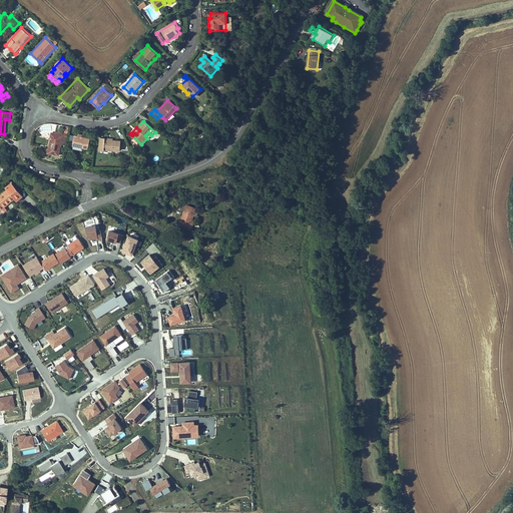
[(65,142),(66,136),(65,133),(58,131),(58,134),(51,132),(47,152),(59,154),(61,141),(65,142)]
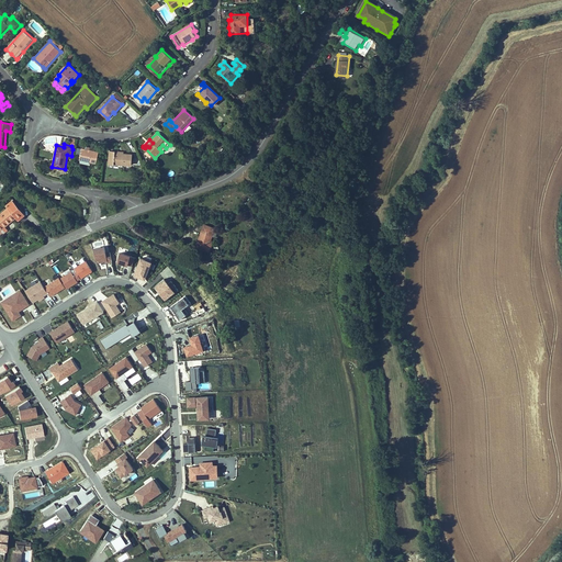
[(161,152),(155,158),(156,159),(166,148),(163,145),(159,148),(161,152)]
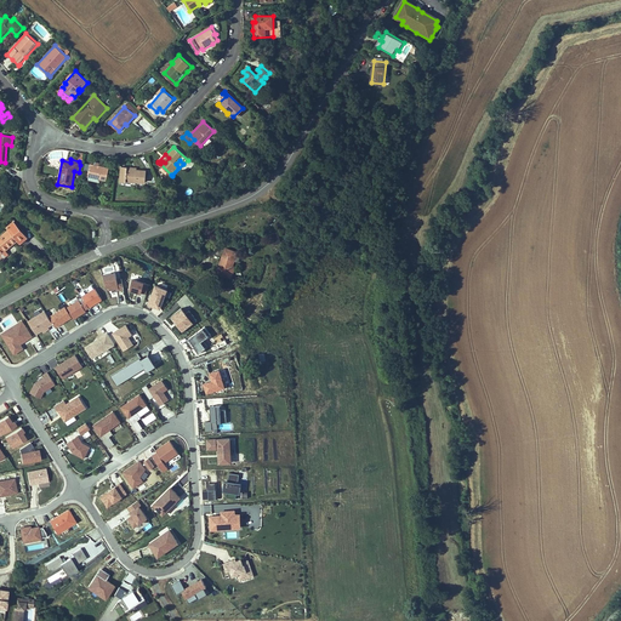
[(90,164),(87,180),(100,182),(101,180),(107,181),(109,167),(97,165),(90,164)]
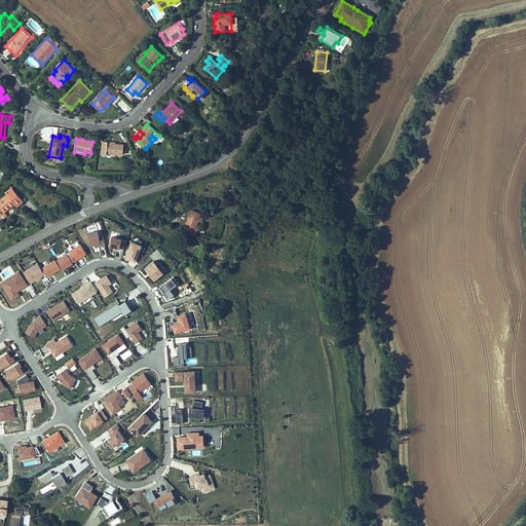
[(103,141),(102,153),(115,154),(123,154),(123,145),(115,144),(108,144),(108,141),(103,141)]
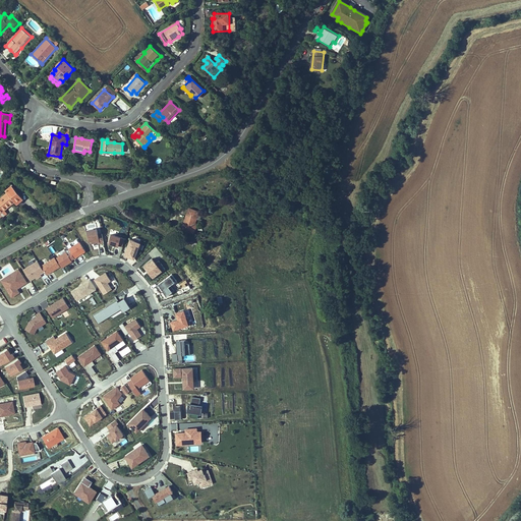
[(0,216),(2,218),(8,214),(5,211),(15,203),(17,206),(23,199),(12,185),(5,190),(7,193),(0,197),(0,216)]
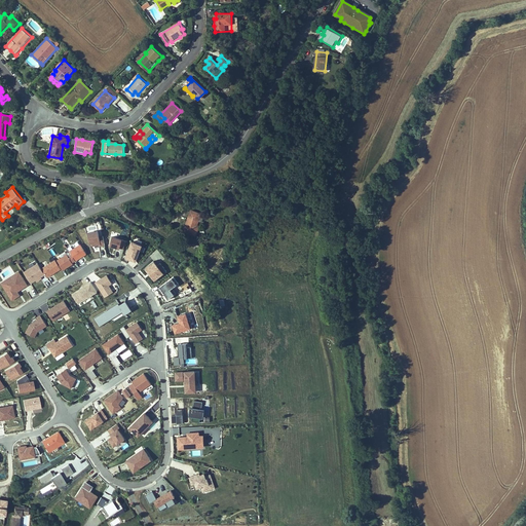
[(201,214),(190,210),(182,232),(196,236),(199,227),(197,226),(201,214)]
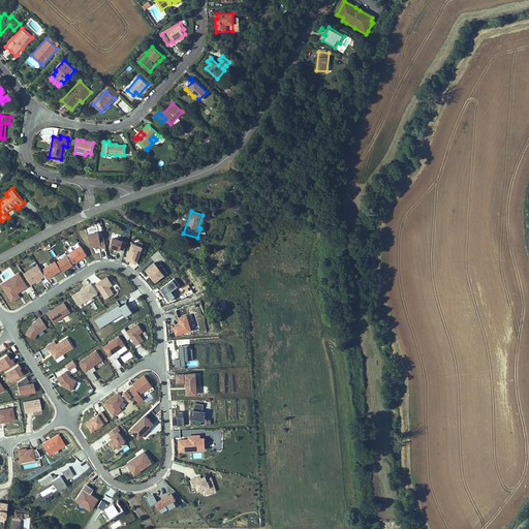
[(99,232),(89,235),(91,249),(100,247),(100,248),(105,247),(103,237),(100,238),(99,232)]
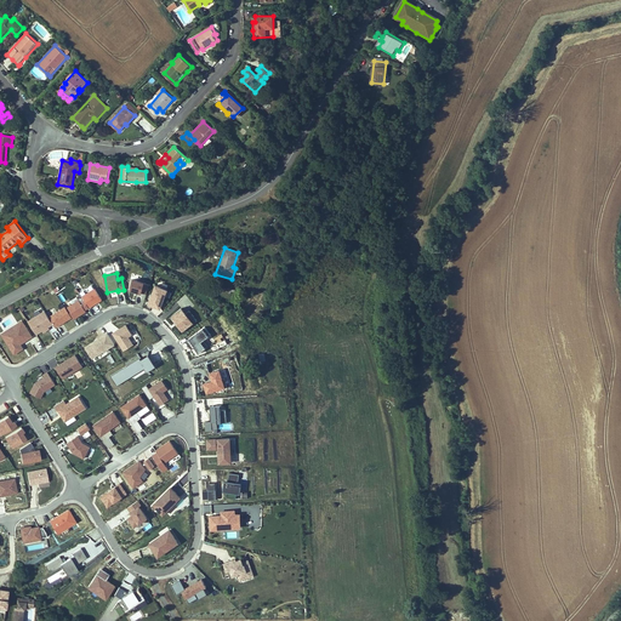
[(149,284),(131,278),(127,291),(146,297),(149,284)]
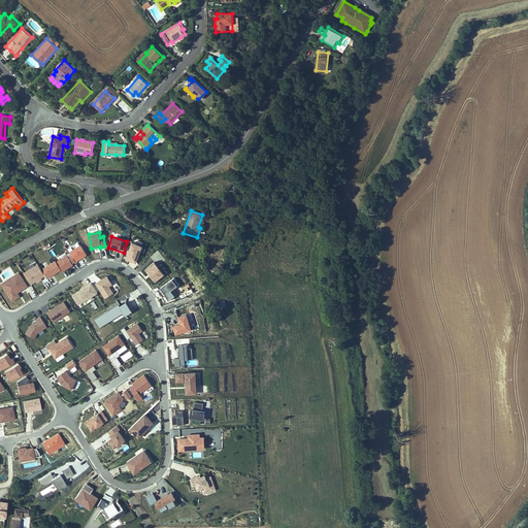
[(88,255),(81,244),(70,252),(72,255),(76,261),(88,255)]
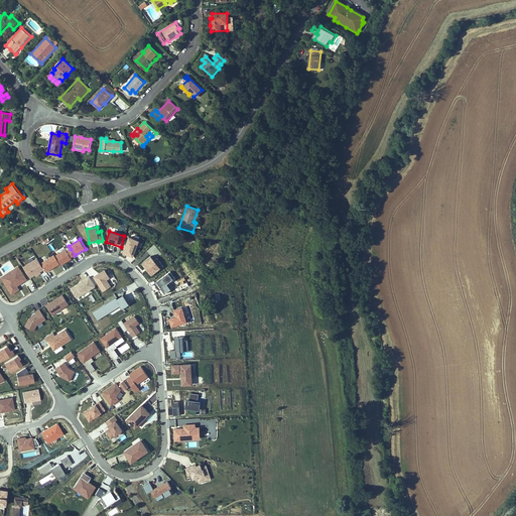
[(132,257),(135,251),(139,253),(142,243),(133,239),(131,243),(127,242),(123,253),(132,257)]
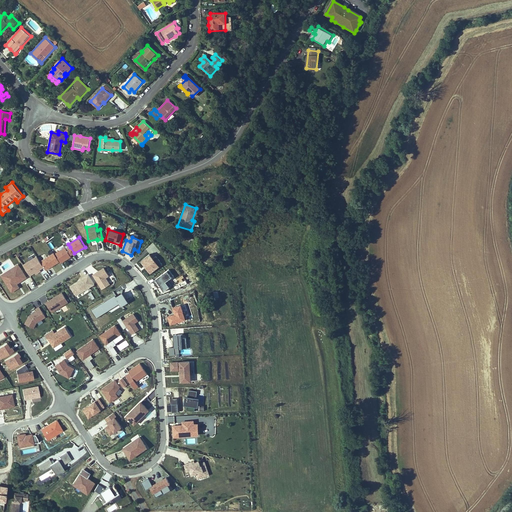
[(74,253),(70,247),(67,249),(65,247),(55,254),(60,263),(71,256),(70,255),(74,253)]
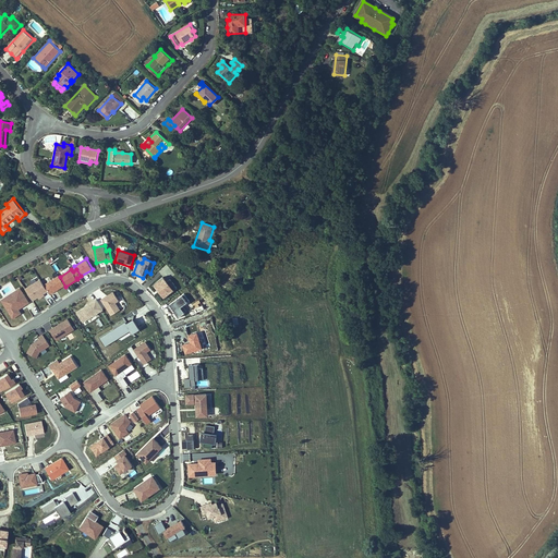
[(164,278),(154,284),(165,299),(177,288),(170,280),(167,282),(164,278)]
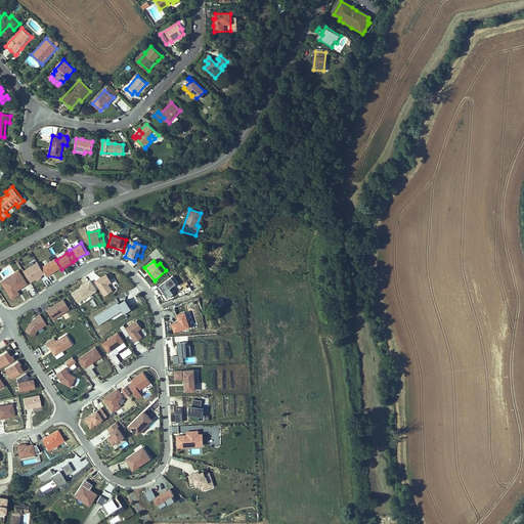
[(45,274),(39,264),(25,272),(31,284),(45,274)]
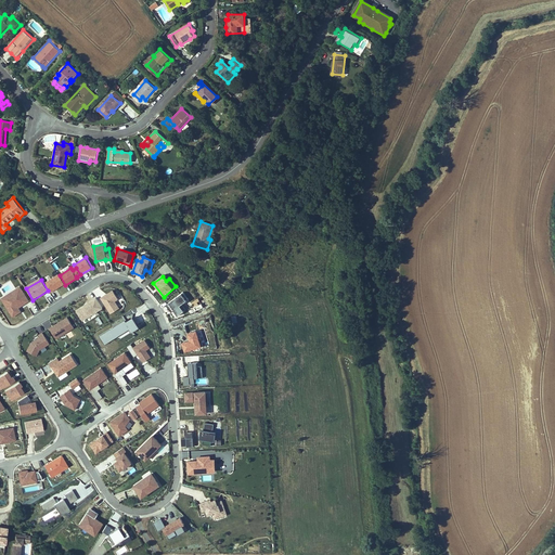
[(0,291),(1,294),(12,289),(9,282),(0,285),(0,291)]
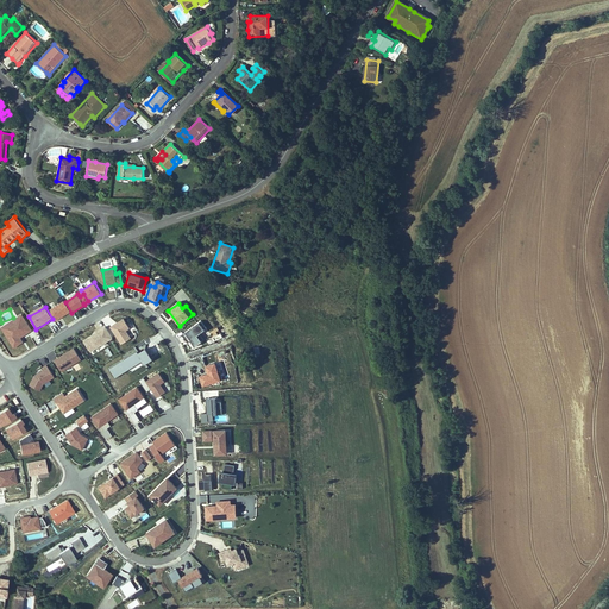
[(23,315),(2,328),(14,347),(23,343),(20,338),(32,331),(23,315)]
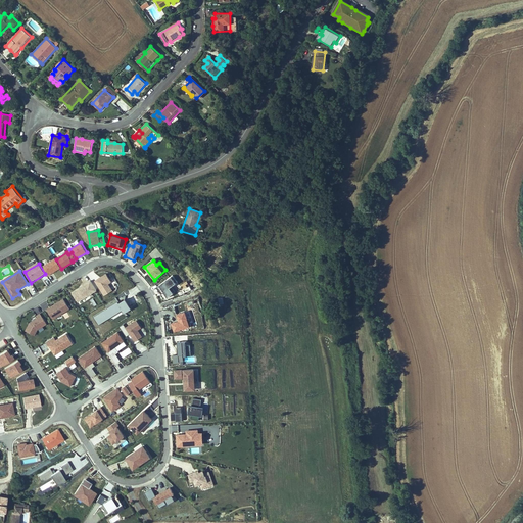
[(113,291),(109,285),(113,283),(108,275),(96,282),(105,296),(113,291)]
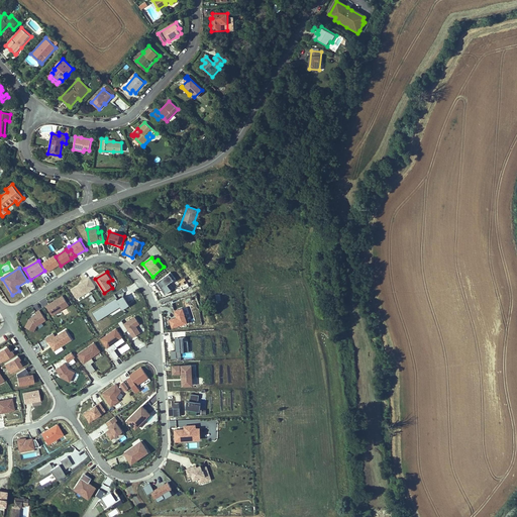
[(156,281),(164,294),(172,289),(168,282),(175,278),(171,272),(156,281)]
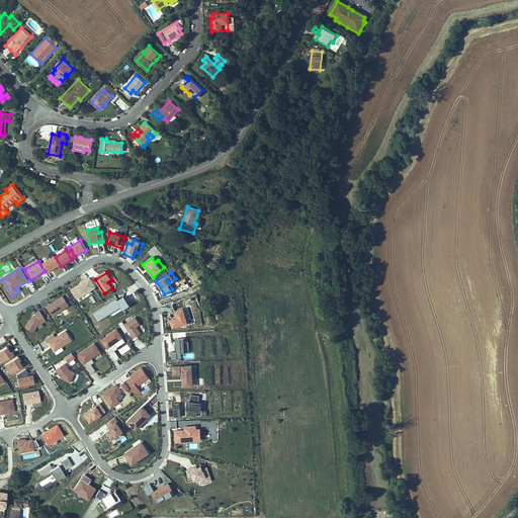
[(94,294),(92,291),(97,288),(91,279),(72,290),(80,304),(94,294)]
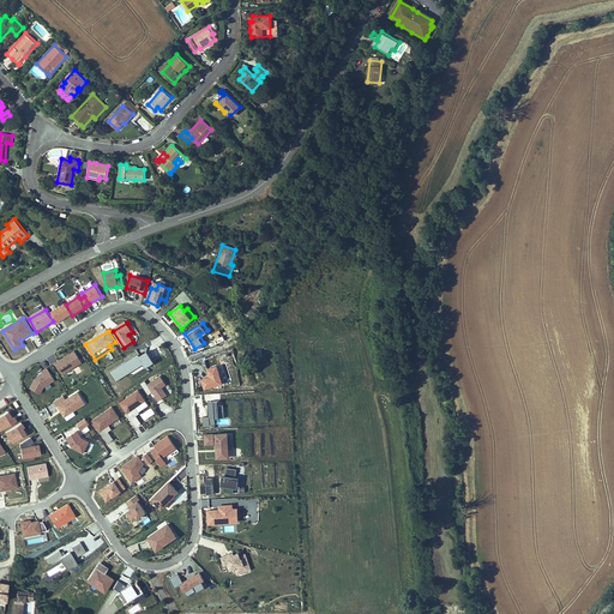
[(62,374),(66,372),(68,375),(74,373),(72,368),(82,362),(74,351),(55,363),(62,374)]
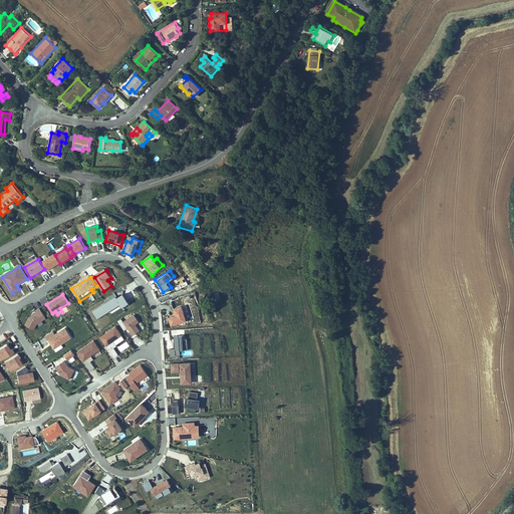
[(129,304),(122,294),(117,297),(115,295),(91,310),(97,320),(120,306),(121,308),(129,304)]
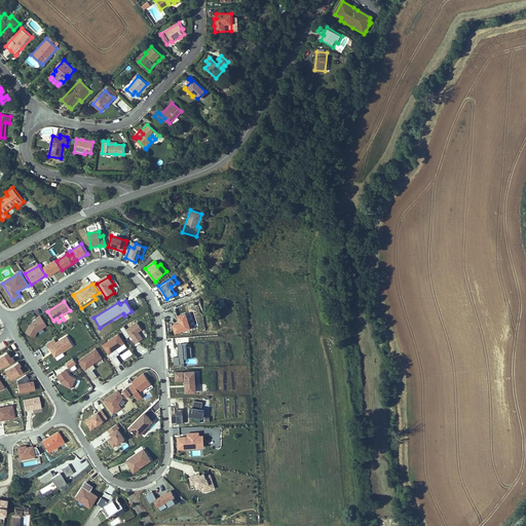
[(172,324),(175,333),(191,327),(186,311),(177,314),(179,322),(172,324)]
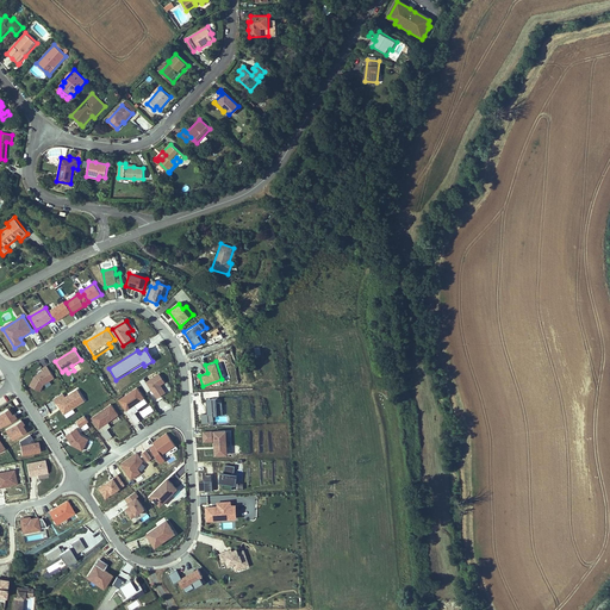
[(43,384),(44,384),(47,387),(51,384),(50,380),(55,378),(48,365),(43,368),(44,371),(35,375),(30,385),(41,391),(43,384)]
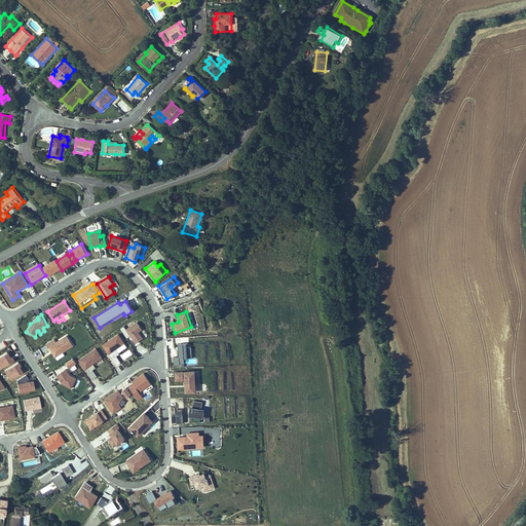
[(144,330),(138,322),(126,329),(137,343),(144,338),(140,332),(144,330)]
